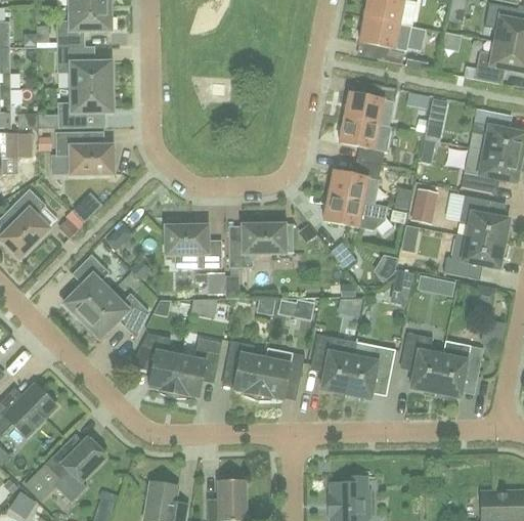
[(366,0),(363,15),(399,22),(404,0),(413,0),(366,0)]
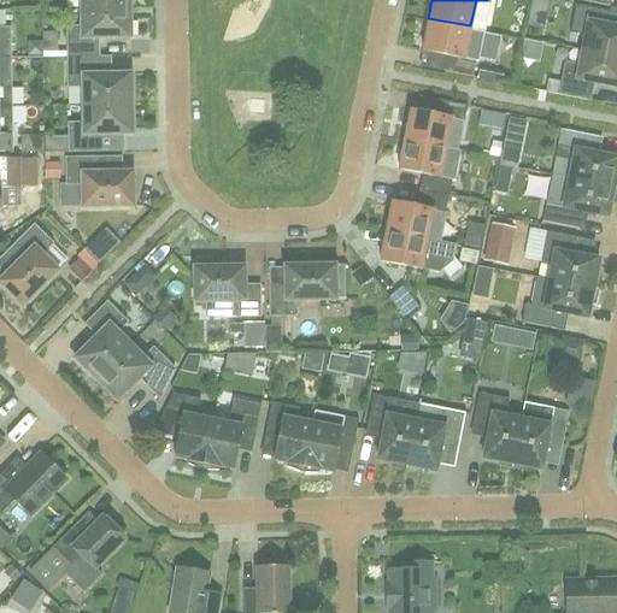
[(583,48),(616,54),(616,24),(606,23),(609,9),(576,3),(570,30),(586,34),(583,48)]
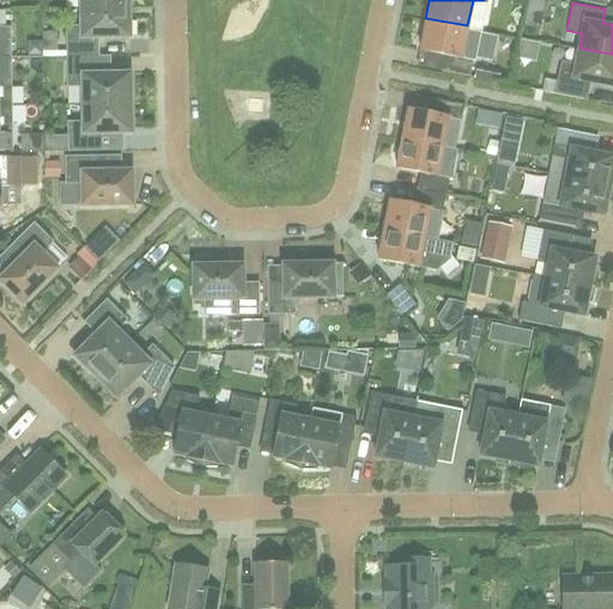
[(129,5),(80,6),(82,24),(67,24),(67,54),(98,53),(98,35),(131,35),(129,5)]
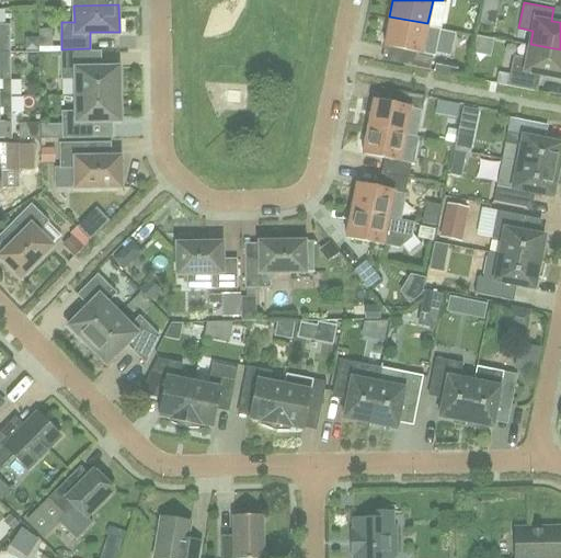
[(427,23),(389,16),(384,43),(405,47),(403,61),(430,67),(432,54),(435,54),(436,47),(439,27),(427,24),(427,23)]
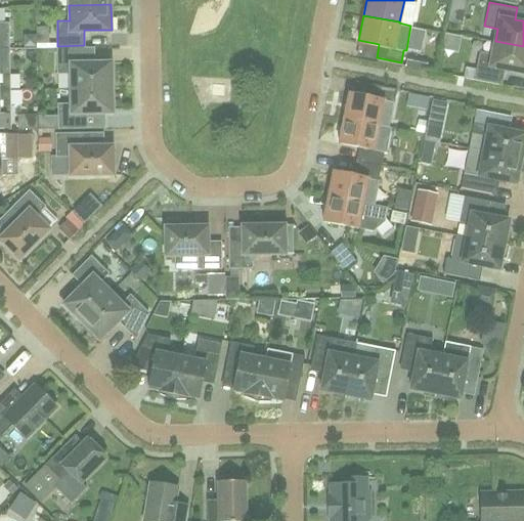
[(0,46),(9,47),(9,22),(0,22),(0,46)]
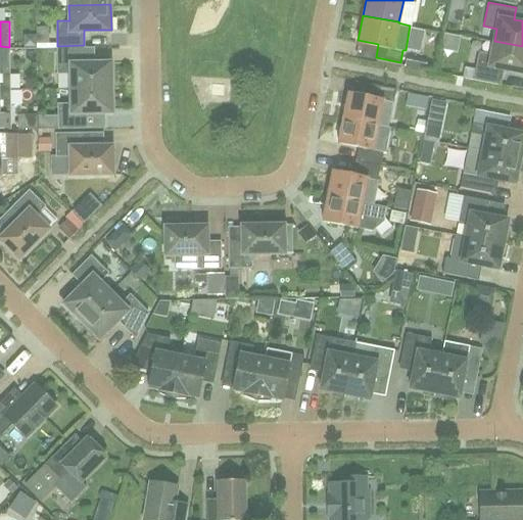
[(522,46),(494,41),(491,52),(478,50),(473,78),(501,84),(504,67),(522,71),(522,46)]
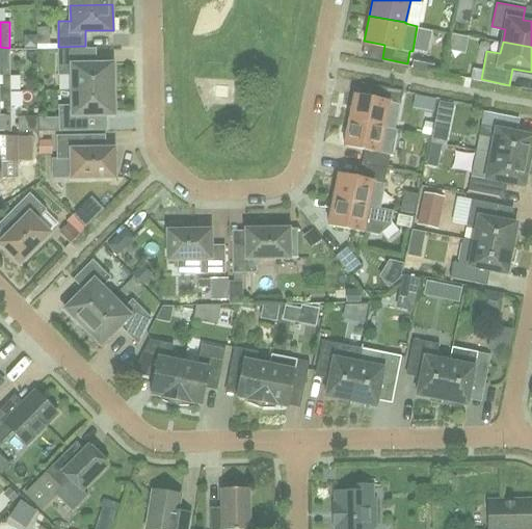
[(85,62),(85,46),(58,47),(58,73),(71,73),(72,88),(114,87),(113,61),(85,62)]
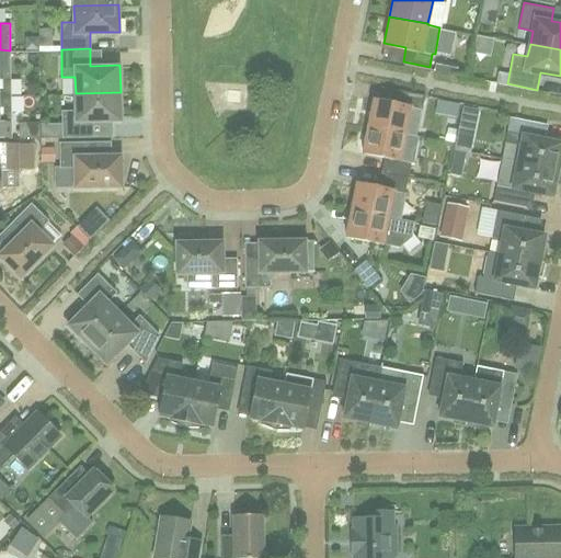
[(0,78),(10,78),(10,50),(0,49),(0,78)]
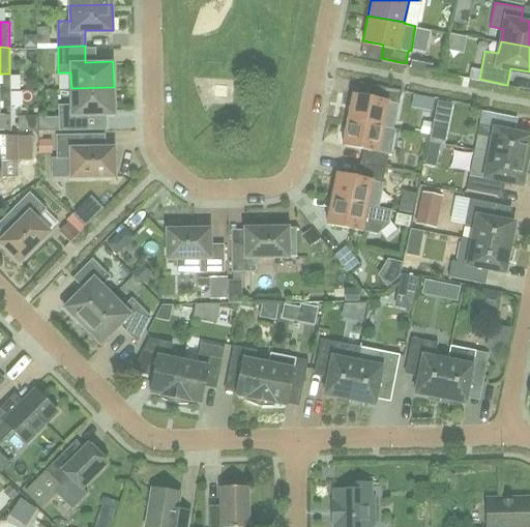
[(352,92),(347,118),(383,124),(386,111),(395,113),(401,88),(376,83),(373,96),(352,92)]
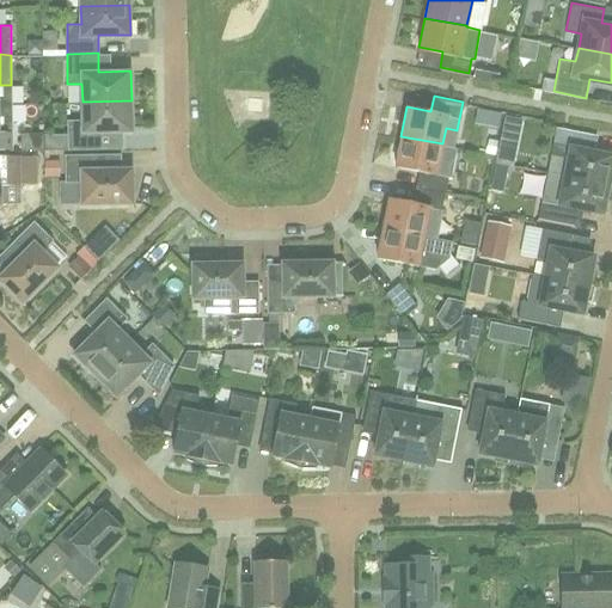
[(132,100),(83,102),(83,120),(68,120),(68,148),(99,147),(99,130),(132,130),(132,127),(132,100)]
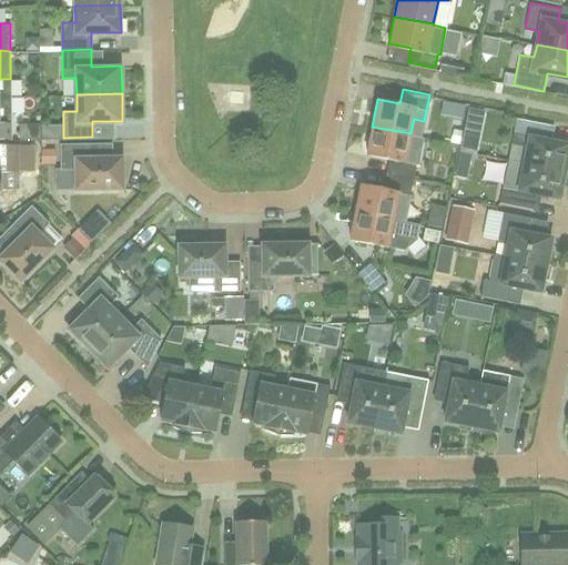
[(0,138),(11,139),(11,112),(0,111),(0,138)]
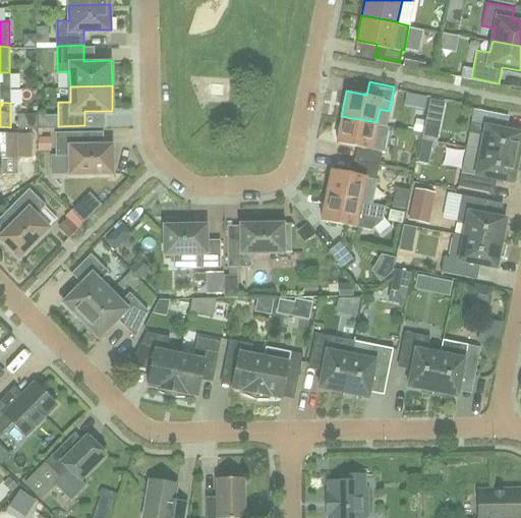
[(466,146),(480,149),(518,157),(520,144),(520,135),(520,131),(517,130),(501,127),(504,113),(474,107),(469,132),(466,146)]
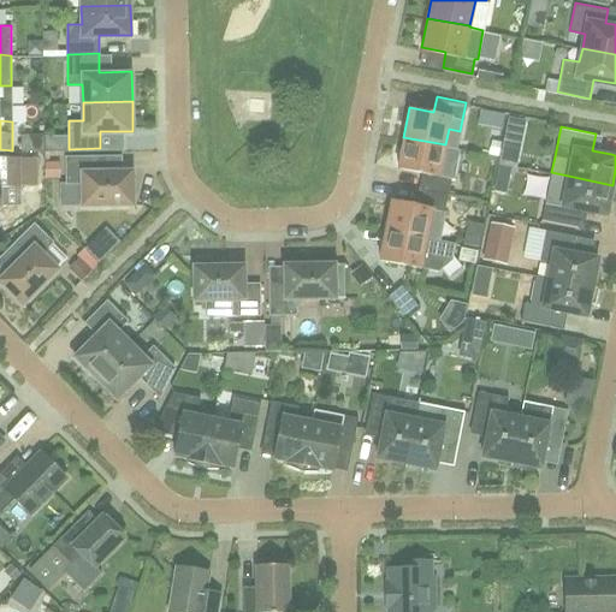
[(403,137),(398,165),(422,170),(419,186),(448,192),(451,176),(454,176),(460,148),(445,144),(403,137)]
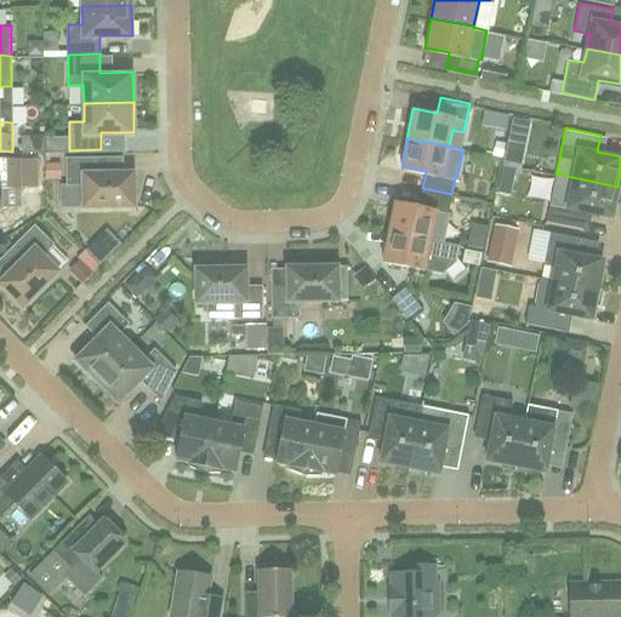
[(67,156),(67,184),(83,183),(84,206),(135,205),(135,190),(134,190),(134,171),(98,172),(98,156),(67,156)]
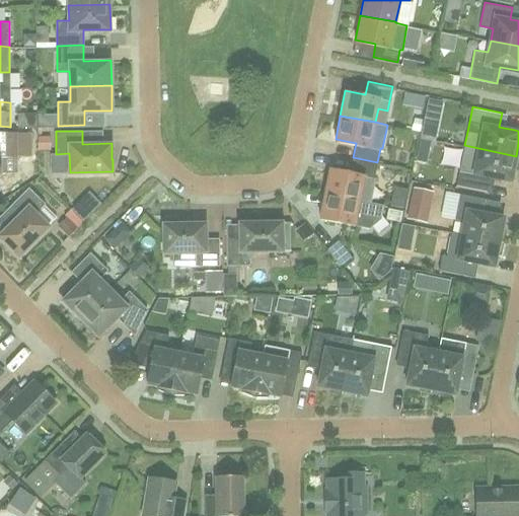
[(0,172),(0,173),(0,167),(0,156),(30,156),(30,132),(0,132),(0,172)]
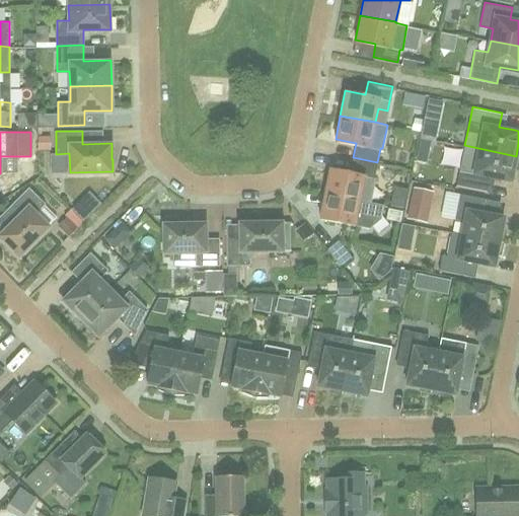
[(464,145),(459,169),(456,183),(487,190),(490,176),(505,179),(505,178),(509,179),(513,168),(516,156),(478,148),(464,145)]
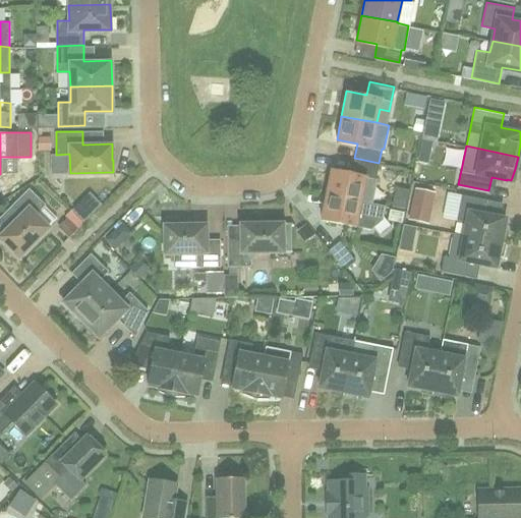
[(331,168),(326,192),(361,199),(370,202),(375,177),(379,163),(354,158),(351,172),(331,168)]
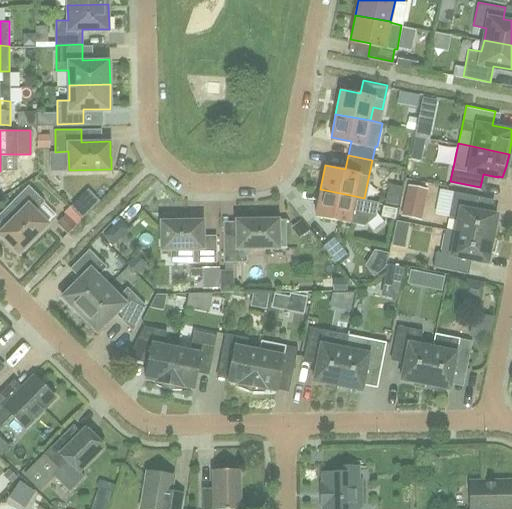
[(495,199),(506,208),(511,200),(511,178),(495,199)]
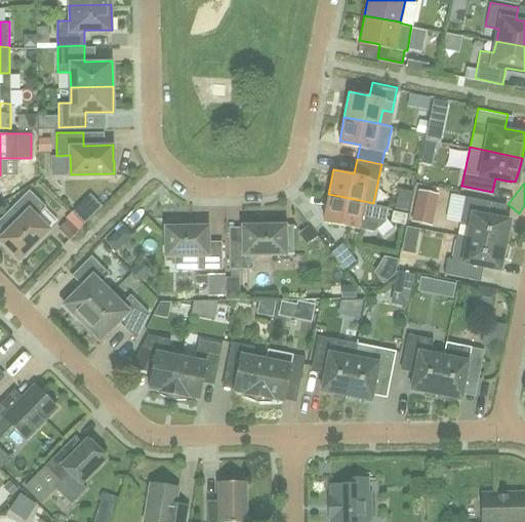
[(411,219),(433,225),(439,193),(417,188),(411,219)]
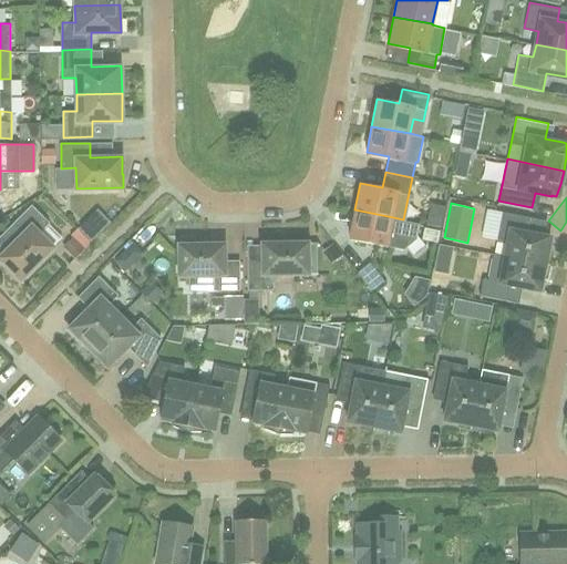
[(21,235),(0,256),(0,258),(11,269),(11,270),(20,279),(53,247),(39,232),(49,222),(31,204),(11,225),(21,235)]
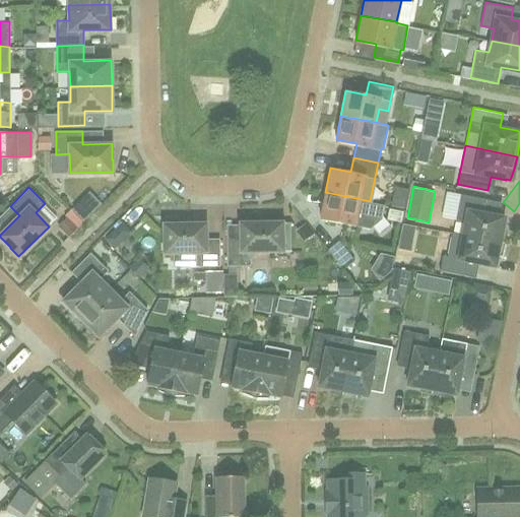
[(325,192),(320,217),(341,221),(370,228),(382,218),(384,204),(370,201),(361,199),(325,192)]
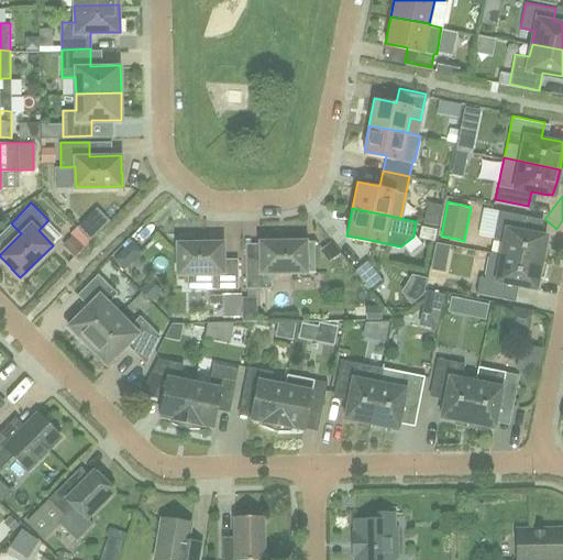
[(499,209),(494,237),(504,240),(500,253),(541,262),(544,248),(544,234),(541,233),(523,230),(526,215),(499,209)]
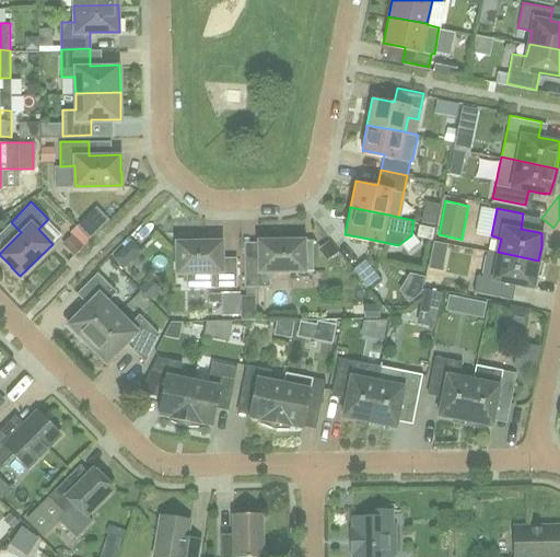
[(142,209),(130,224),(140,232),(152,217),(142,209)]
